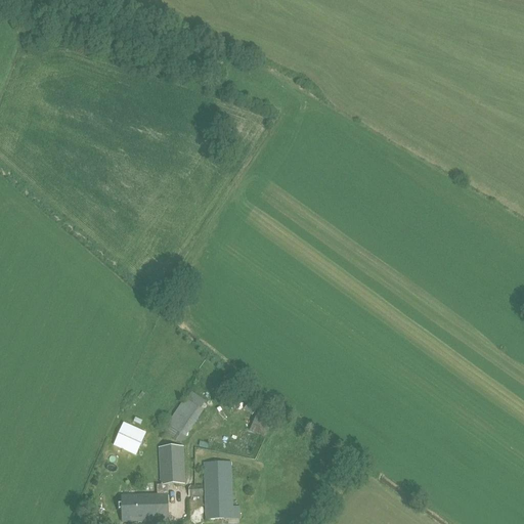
[(185,397),(167,431),(186,442),(205,408),(185,397)]
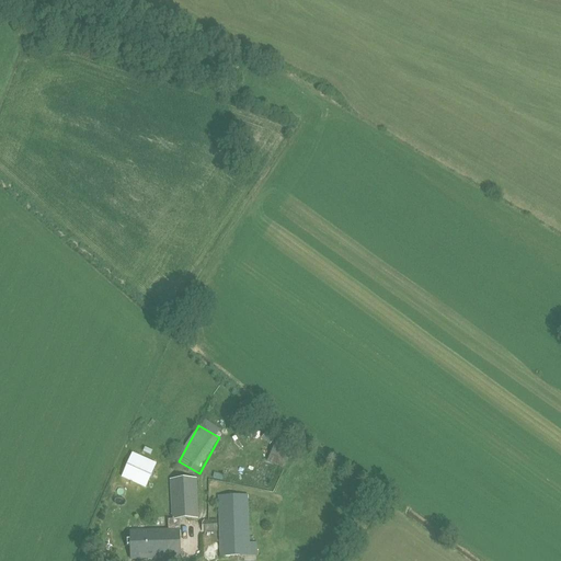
[(277,438),(267,462),(285,469),(295,445),(277,438)]
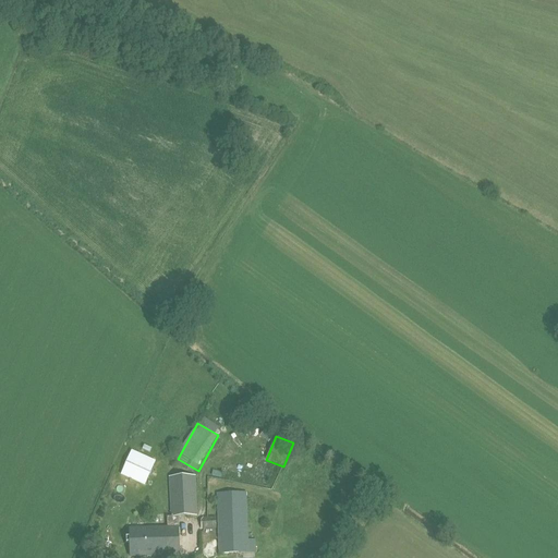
[(155,462),(132,451),(121,474),(145,485),(155,462)]
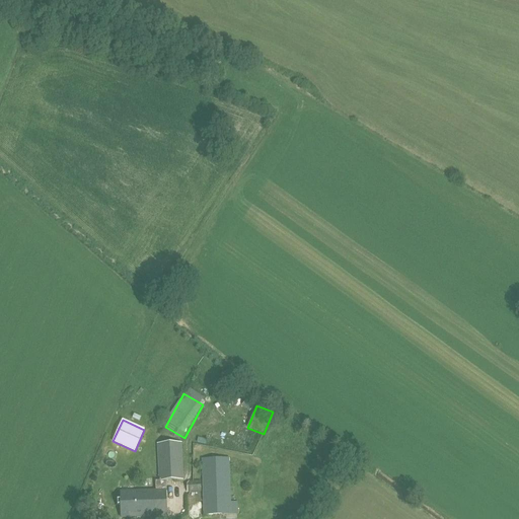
[(158,444),(160,480),(155,480),(155,490),(120,491),(121,517),(167,516),(166,490),(165,482),(183,479),(181,443),(158,444)]
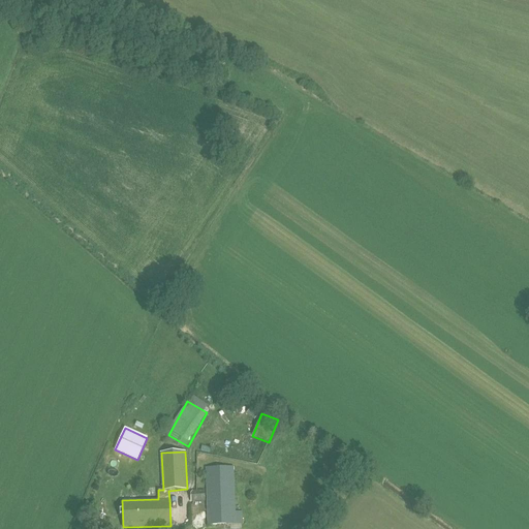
[(209,525),(235,524),(242,524),(241,496),(234,496),(232,467),(207,468),(209,525)]
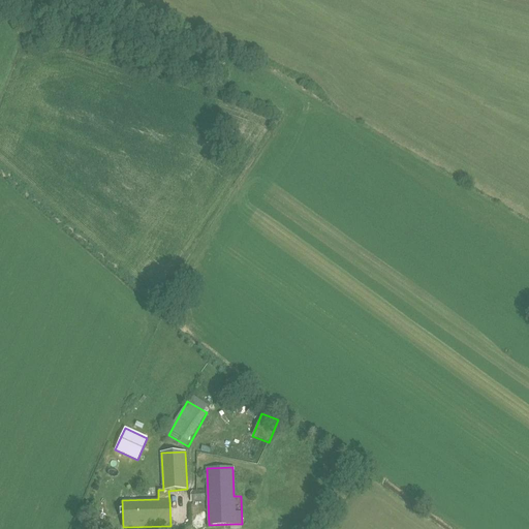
[(206,501),(206,490),(190,491),(191,502),(206,501)]
